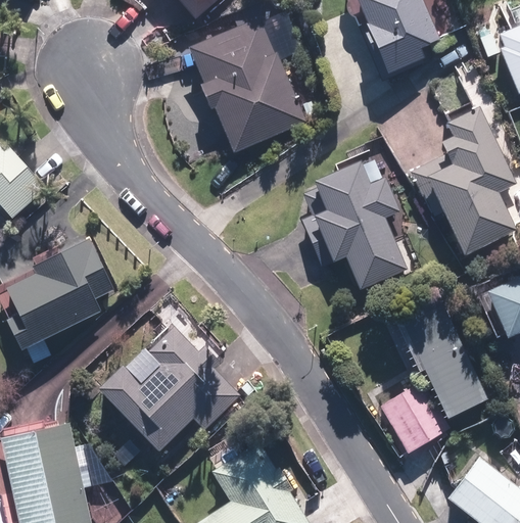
[(376,48),(386,74),(428,57),(423,46),(440,39),(424,0),(357,0),(368,27),(363,28),(371,50),(376,48)]
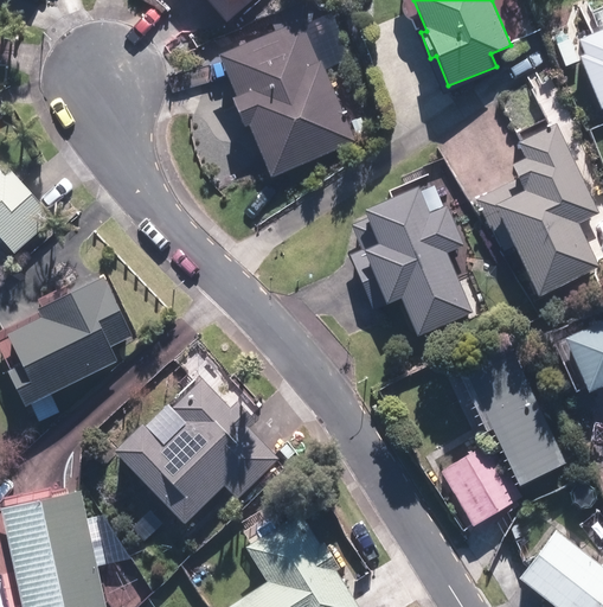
[(300,17),(218,52),(230,78),(236,95),(229,98),(242,128),(250,125),(273,177),(354,142),(300,17)]
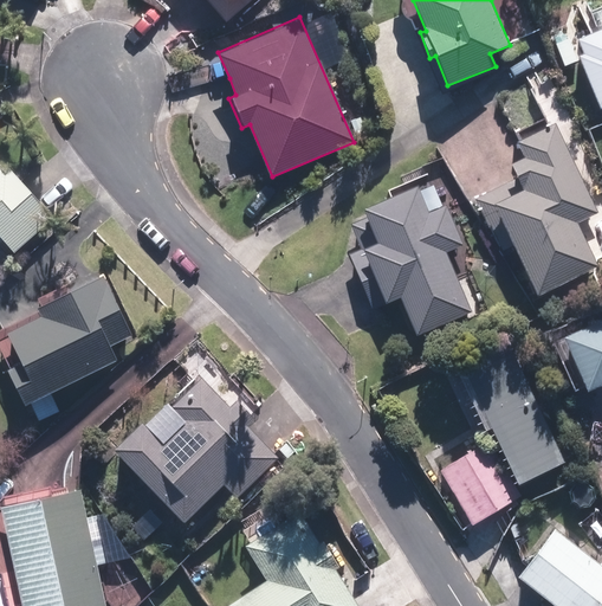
[(576,56),(597,108),(601,105),(601,26),(575,39),(581,53),(576,56)]
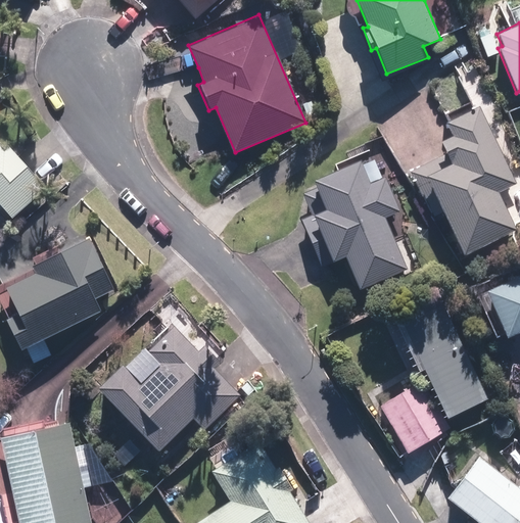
[(452,134),(436,141),(446,165),(426,175),(463,256),(516,233),(497,191),(514,184),(475,96),(441,111),(452,134)]
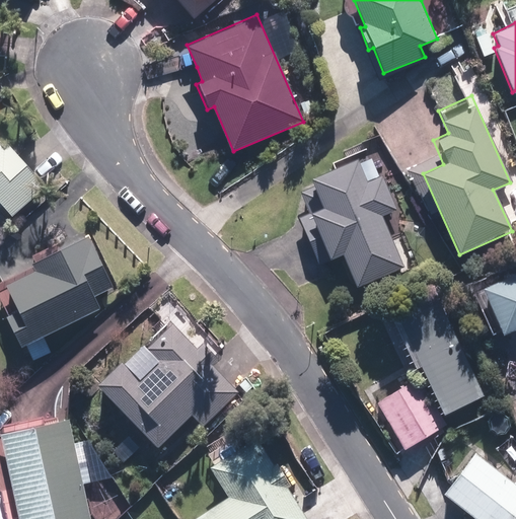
[(0,210),(4,207),(12,217),(47,188),(28,167),(9,144),(3,149),(0,145),(0,210)]
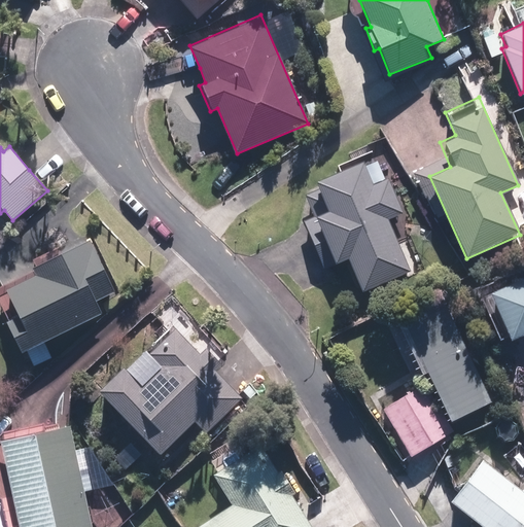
[(347,260),(359,292),(420,270),(406,234),(395,237),(388,217),(398,213),(387,183),(375,187),(365,162),(317,179),(328,209),(302,219),(311,244),(321,270),(347,260)]
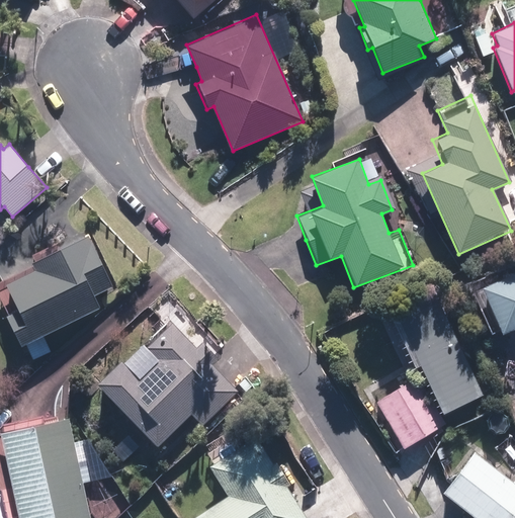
[(113,284),(88,235),(31,263),(35,271),(7,285),(19,309),(7,316),(22,347),(99,308),(93,294),(113,284)]
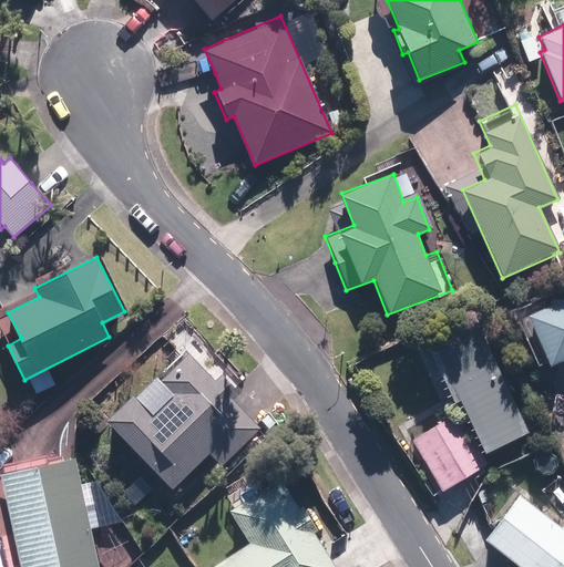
[(536,301),(509,315),(539,374),(563,361),(563,295),(539,307),(536,301)]
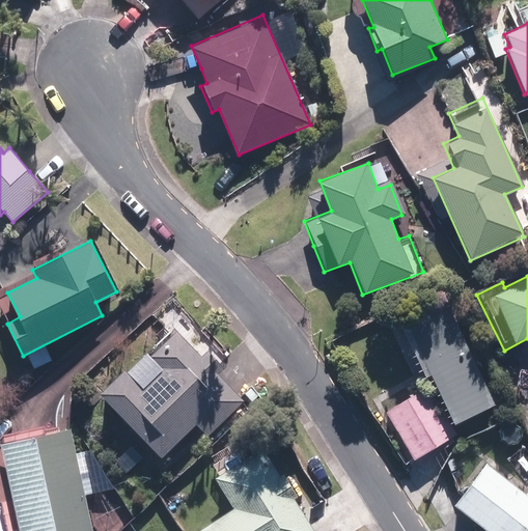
[(435,375),(452,425),(495,410),(456,307),(401,327),(421,381),(435,375)]
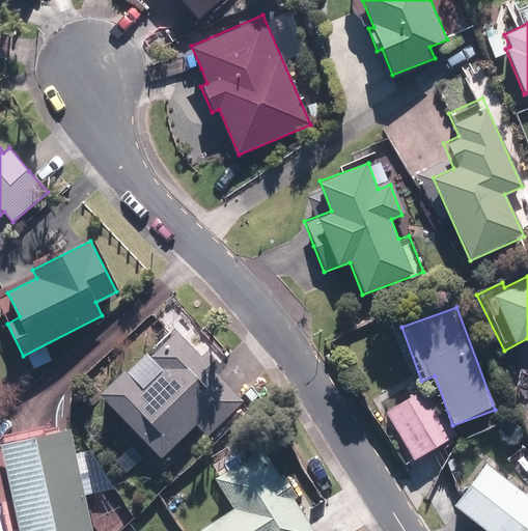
[(205,438),(242,403),(225,385),(171,327),(99,394),(159,458),(194,425),(205,438)]
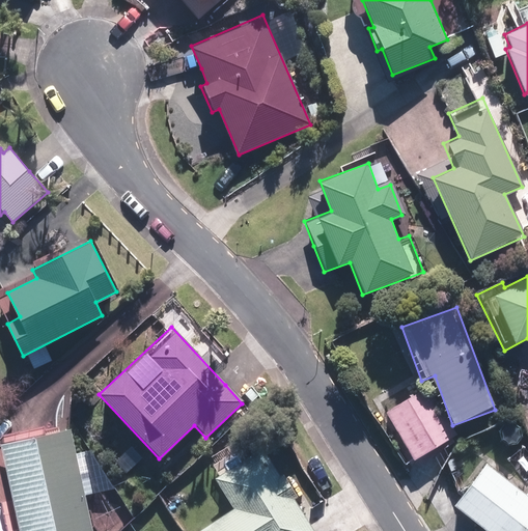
[(421,390),(385,409),(412,460),(433,450),(448,442),(421,390)]
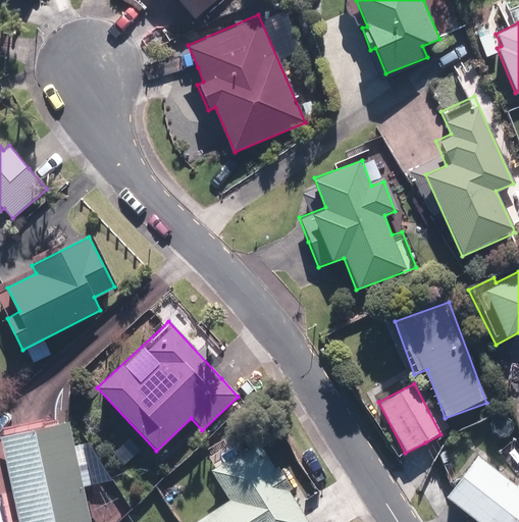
[(69,421),(1,436),(19,521),(91,521),(83,482),(92,480),(84,442),(74,445),(69,421)]
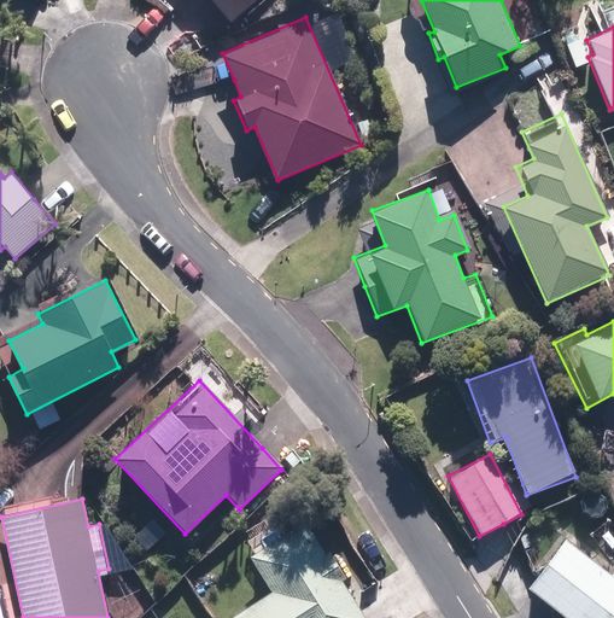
[(325,554),(305,522),(250,555),(272,590),(224,617),(363,617),(341,581),(344,578),(327,552),(325,554)]
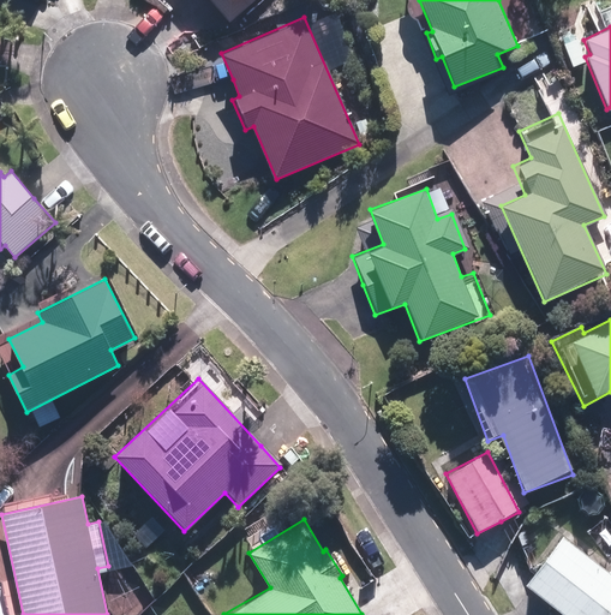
[(610,614),(610,572),(563,537),(525,590),(540,602),(558,614),(610,614)]
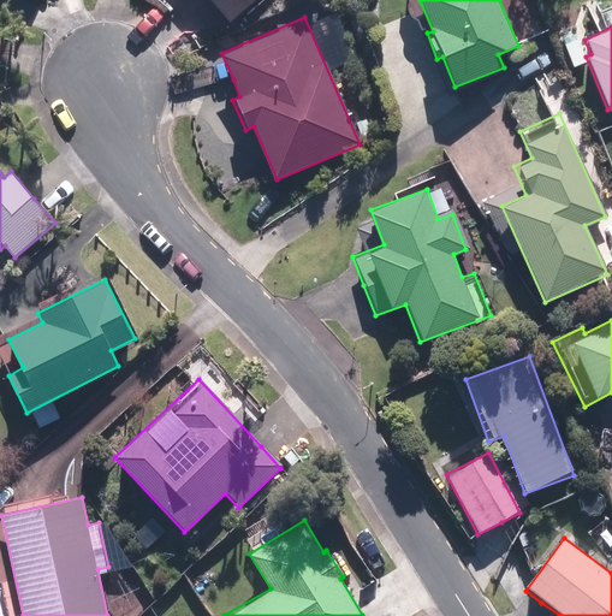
All buildings are outlined.
